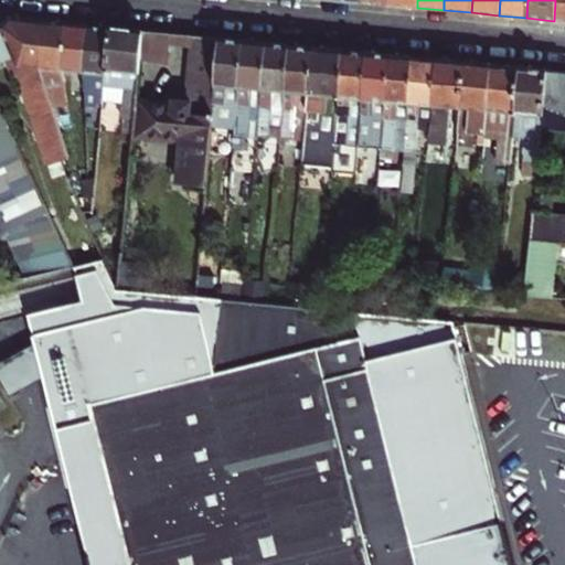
[(564,0),(555,0),(554,21),(564,21),(564,0)]
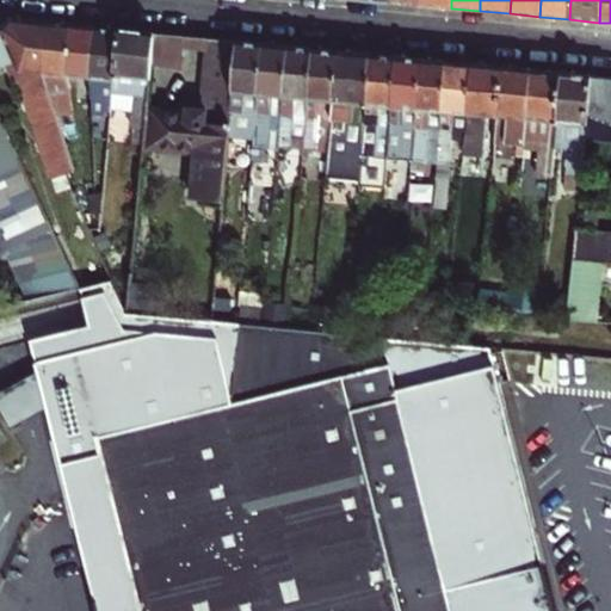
[(61,134),(43,74),(48,23),(11,18),(0,29),(11,53),(63,174),(73,172),(61,134)]
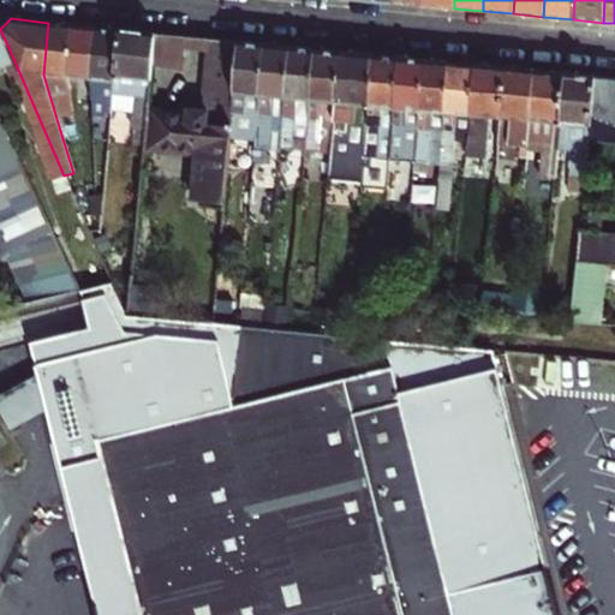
[(70,94),(66,77),(72,25),(48,23),(43,75),(61,135),(76,130),(71,100),(61,103),(59,95),(70,94)]
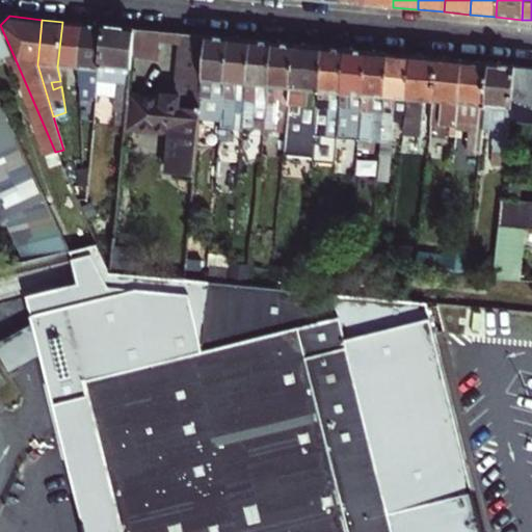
[(80,84),(78,69),(83,24),(62,22),(57,67),(65,67),(65,84),(80,84)]
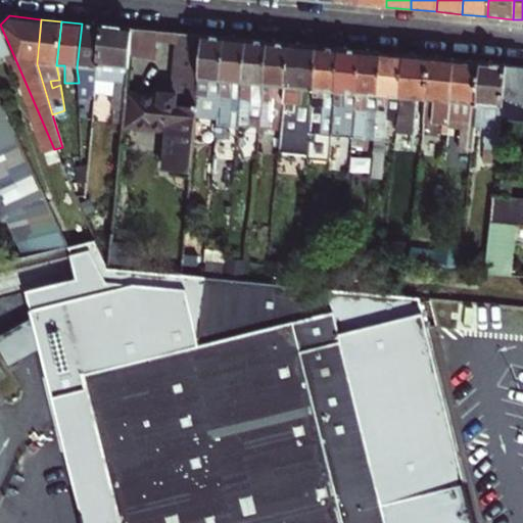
[(0,25),(0,22),(0,48),(9,45),(0,25)]
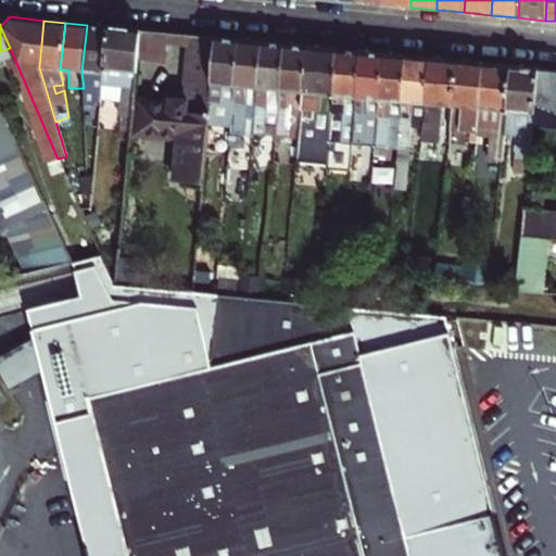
[(101,101),(101,99),(109,27),(87,25),(81,72),(84,88),(85,103),(95,104),(95,100),(101,101)]
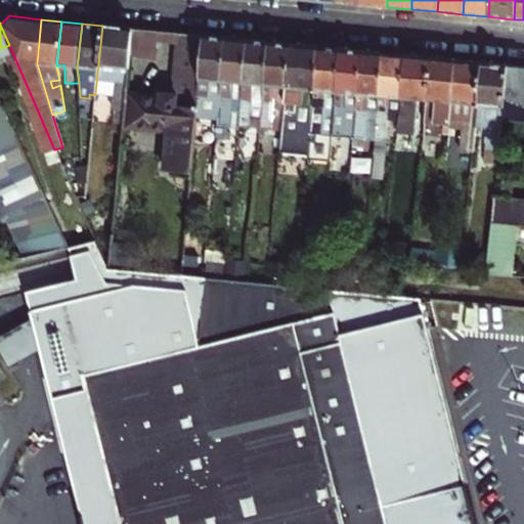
[(124,124),(127,93),(131,45),(132,29),(102,26),(95,93),(115,96),(113,110),(116,110),(115,123),(124,124)]
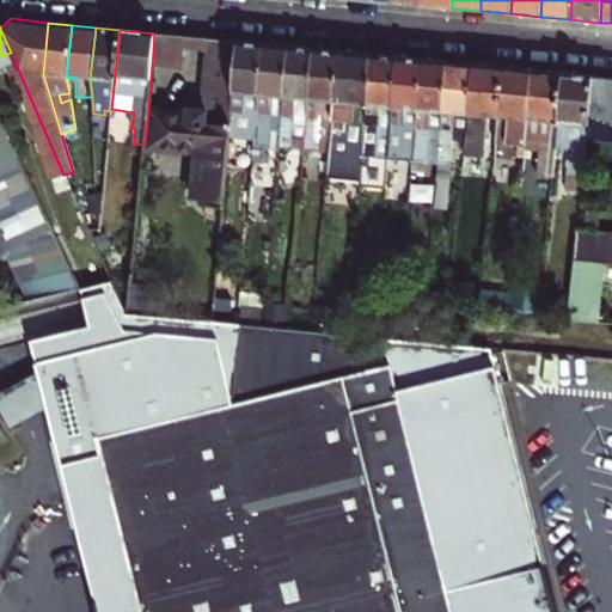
[(183,56),(185,36),(154,34),(153,53),(183,56)]
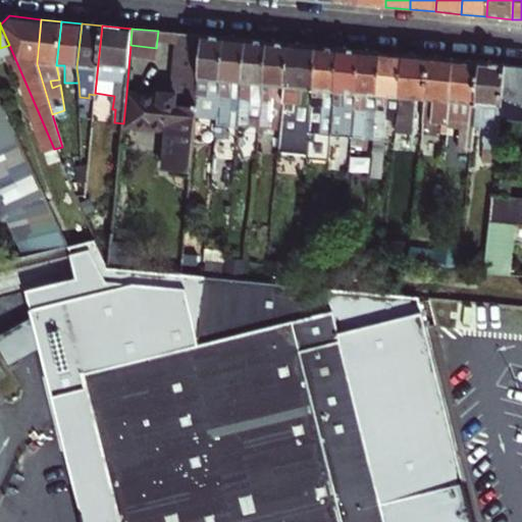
[(190,171),(196,116),(203,35),(175,32),(170,94),(159,93),(159,96),(126,93),(123,123),(123,126),(167,132),(163,168),(190,171)]
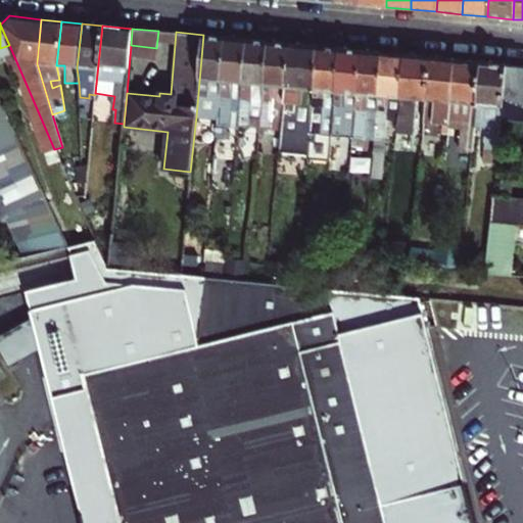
[(196,116),(218,119),(226,37),(203,35),(196,116)]
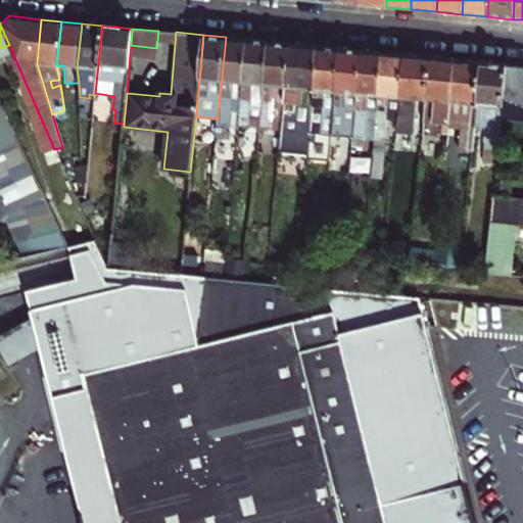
[(230,111),(240,112),(247,39),(226,37),(218,119),(224,120),(223,125),(218,124),(216,138),(225,139),(227,125),(229,126),(230,111)]
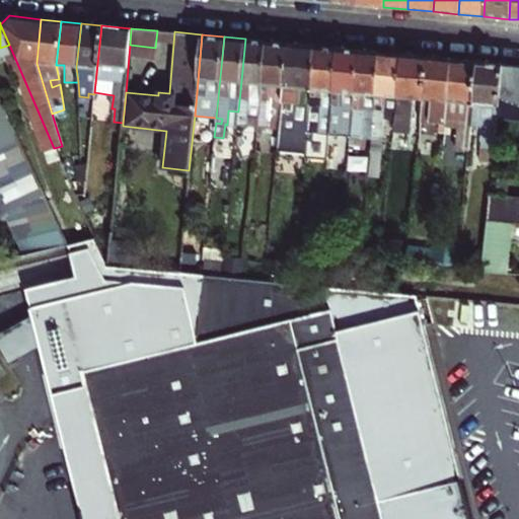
[(248,119),(258,120),(267,41),(245,39),(238,112),(237,120),(242,121),(242,126),(247,127),(248,119)]
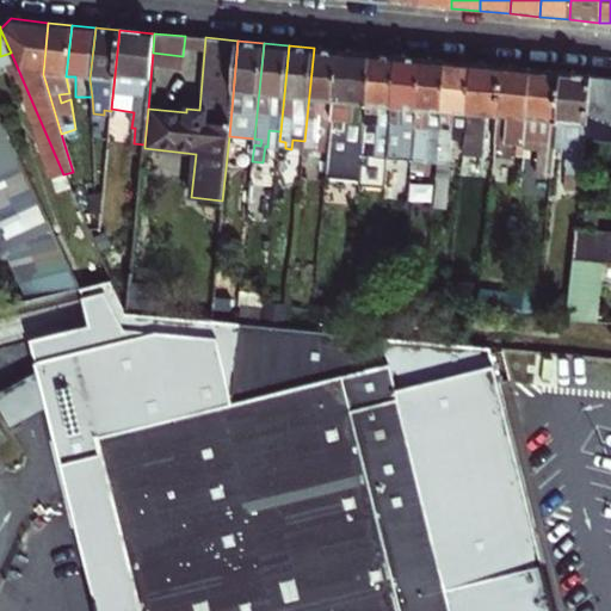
[(316,149),(328,150),(339,50),(314,48),(304,141),(304,142),(310,143),(310,150),(316,150),(316,149)]
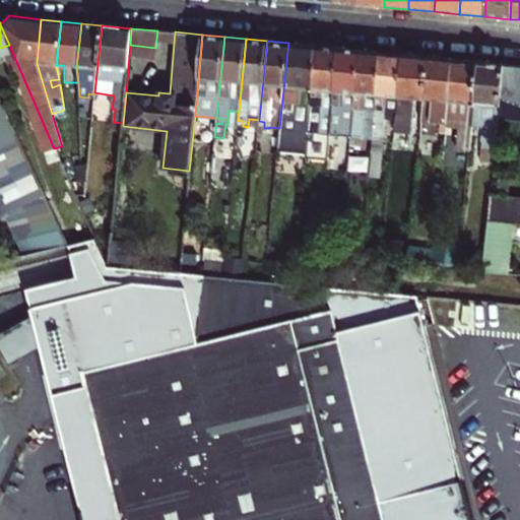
[(315,127),(309,126),(317,46),(288,43),(279,128),(277,150),(307,153),(308,139),(314,139),(314,132),(315,127)]
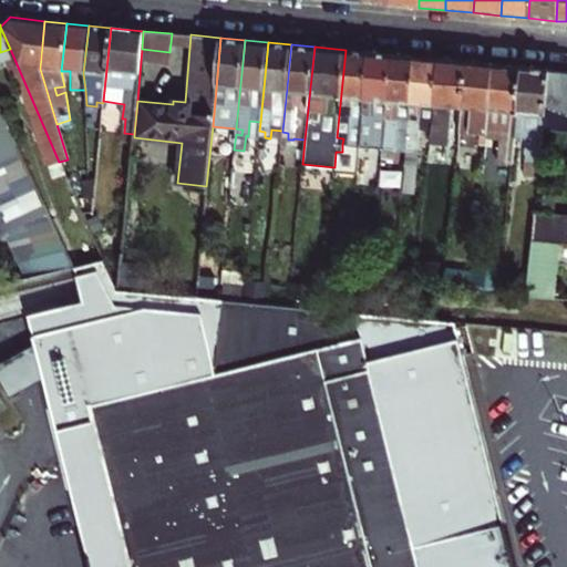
[(348,145),(359,146),(369,52),(346,50),(337,137),(343,138),(342,144),(348,145)]
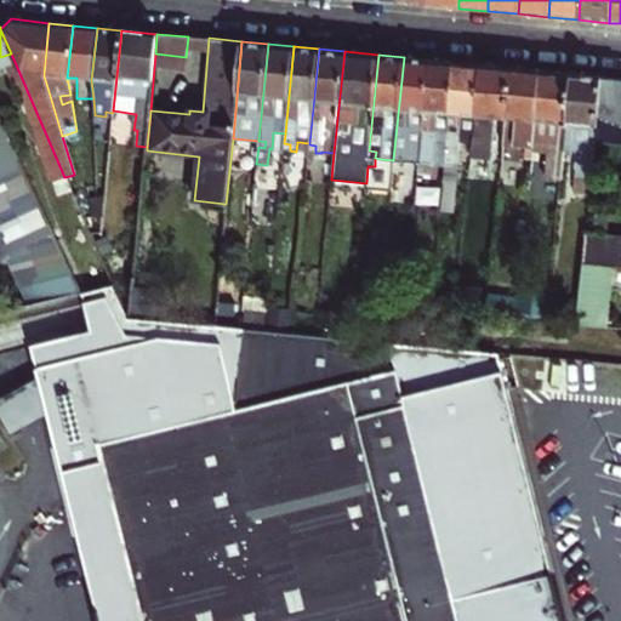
[(408,161),(420,163),(429,60),(404,57),(393,160),(406,161),(408,161)]
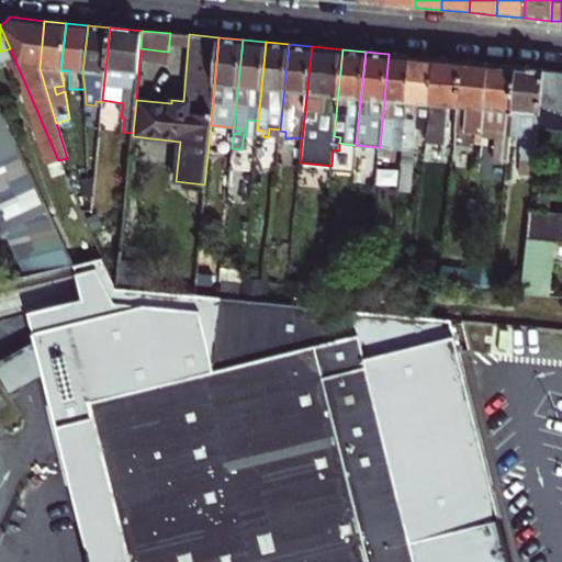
[(391,148),(403,149),(412,56),(389,54),(380,147),(385,147),(385,156),(390,156),(391,148)]
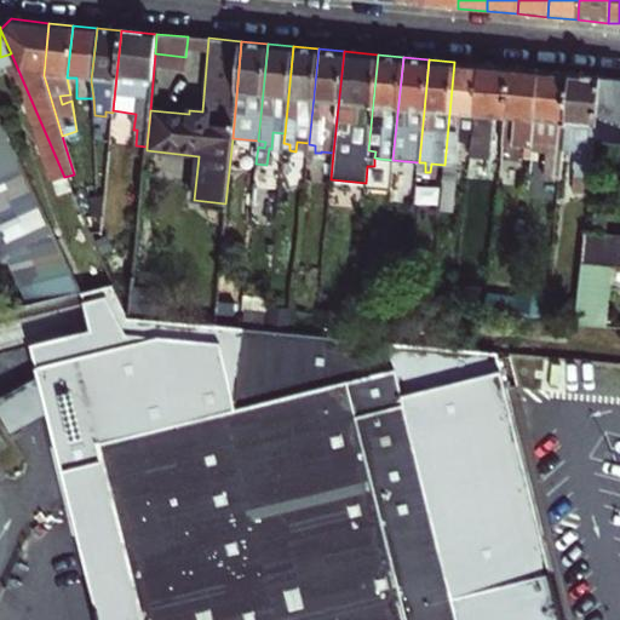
[(481,64),(454,62),(445,165),(440,205),(452,206),(459,142),(472,143),(481,64)]
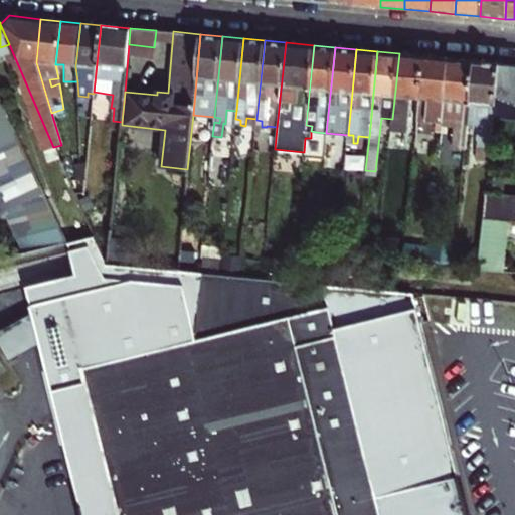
[(410,98),(419,99),(423,55),(399,53),(392,119),(391,131),(407,133),(410,98)]
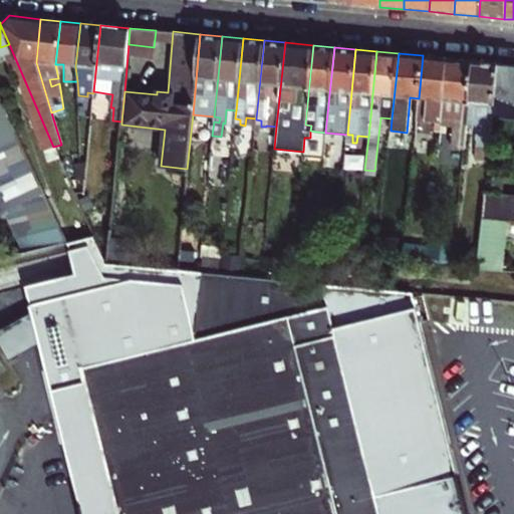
[(442,131),(442,122),(449,58),(423,55),(419,98),(417,120),(430,122),(430,120),(436,121),(436,130),(442,131)]
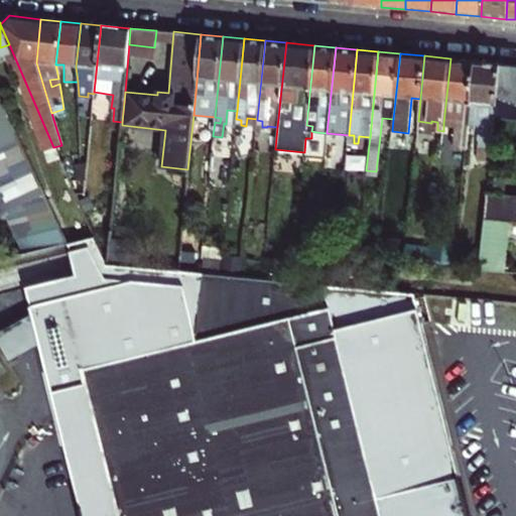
[(469,125),(470,120),(475,60),(450,58),(443,123),(455,124),(453,147),(467,148),(469,125)]
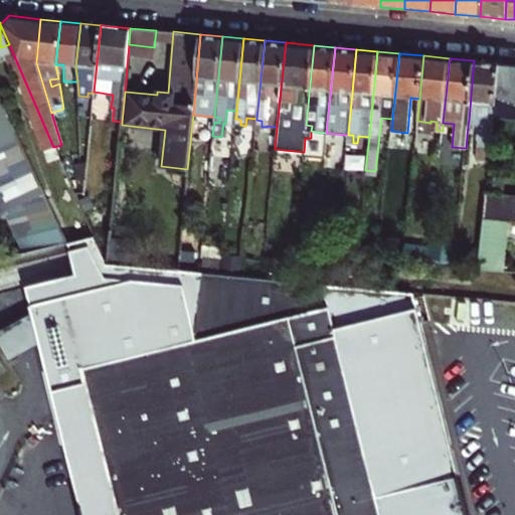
[(490,160),(494,118),(500,63),(474,60),(469,120),(480,121),(479,126),(476,159),(490,160)]
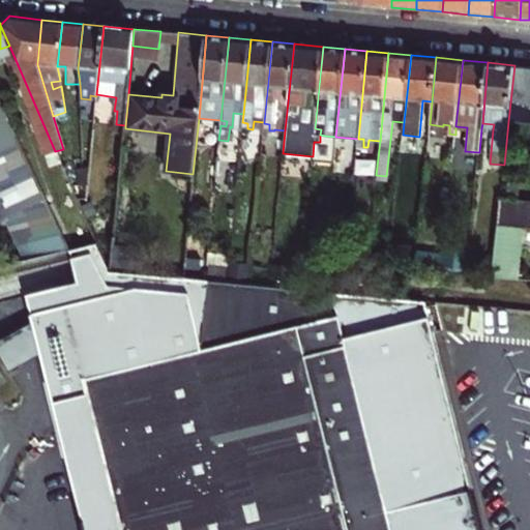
[(529,66),(514,65),(508,121),(529,123),(529,66)]
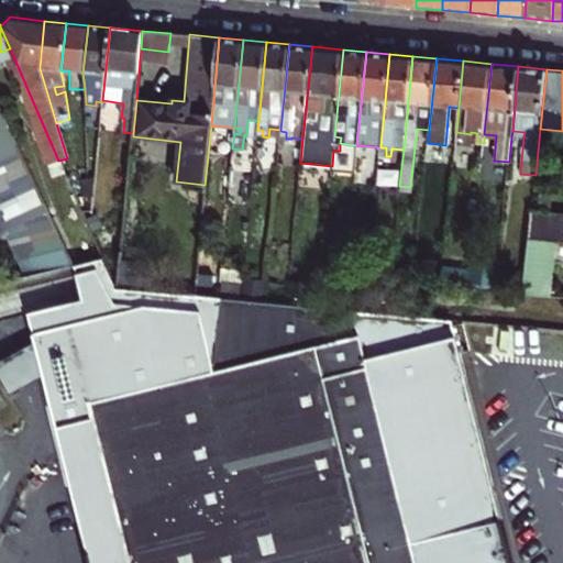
[(0,236),(1,239),(6,236),(25,278),(66,268),(75,266),(0,105),(0,236)]
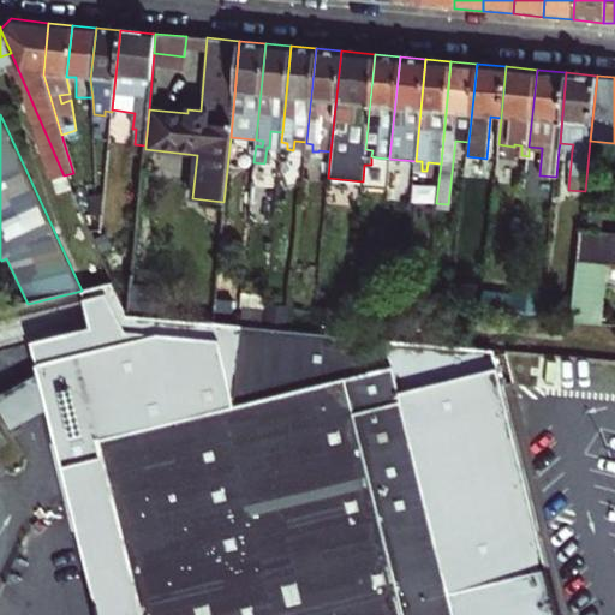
[(362,186),(374,187),(377,157),(371,156),(371,165),(364,165),(363,181),(362,186)]
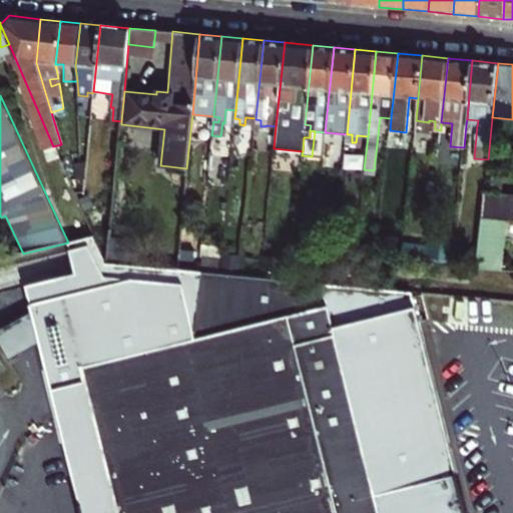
[(512,220),(512,194),(484,191),(481,217),(504,219),(512,220)]
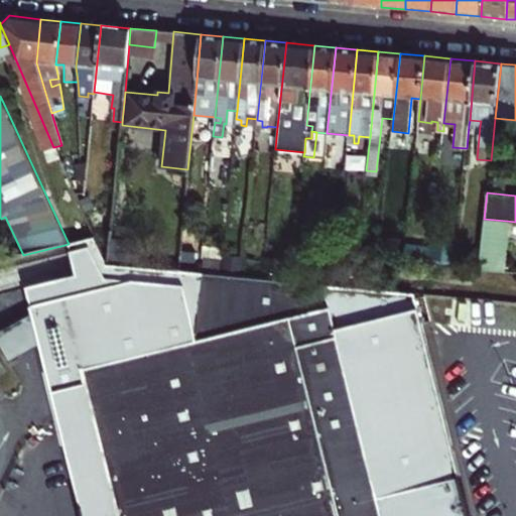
[(109,263),(111,238),(114,213),(103,211),(85,219),(93,237),(98,248),(109,263)]
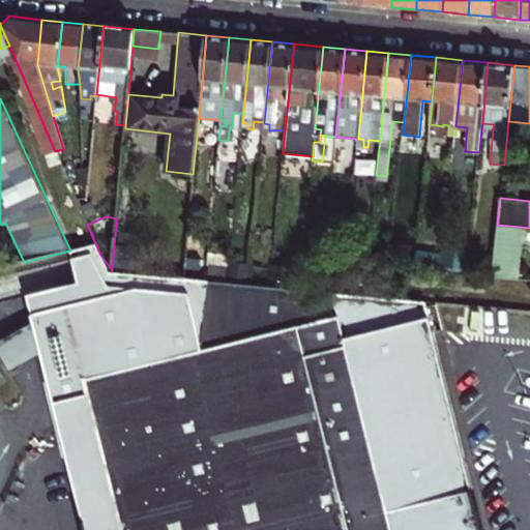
[(492,275),(514,278),(521,227),(497,225),(492,275)]
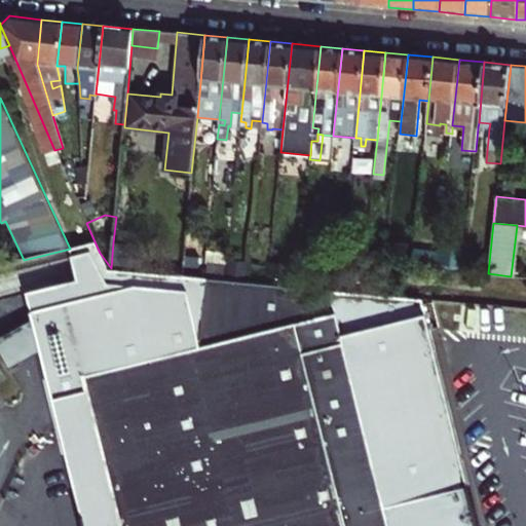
[(82,525),(479,525),(421,298),(139,270),(111,268),(100,253),(95,241),(70,249),(62,251),(70,284),(20,297),(27,323),(36,357),(57,434),(69,476),(82,525)]
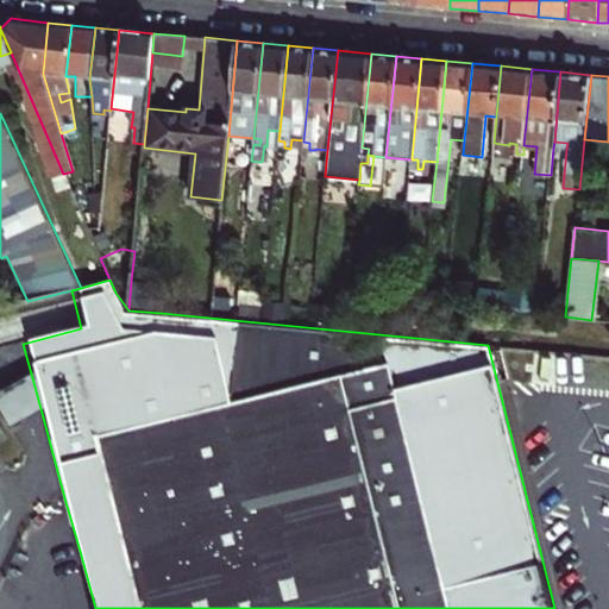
[(161,313),(163,283),(131,281),(129,311),(161,313)]
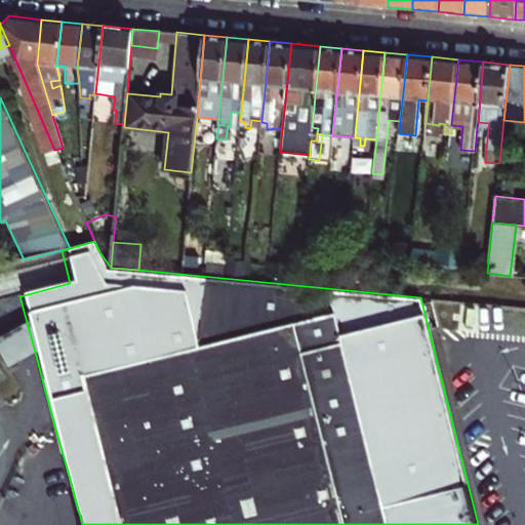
[(346,259),(361,261),(362,249),(347,247),(346,259)]
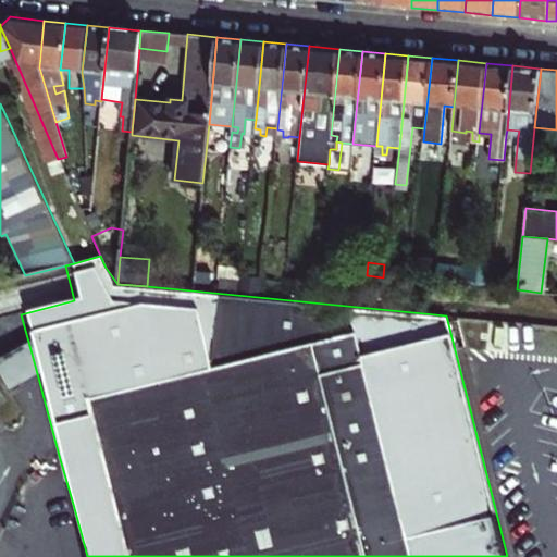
[(490,267),(468,264),(467,280),(487,282),(490,267)]
